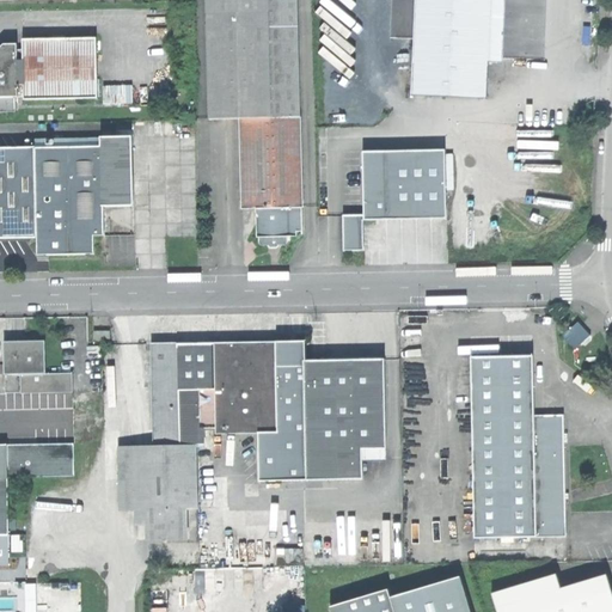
[(210,0),(212,117),(243,117),(301,117),(301,0),(210,0)]
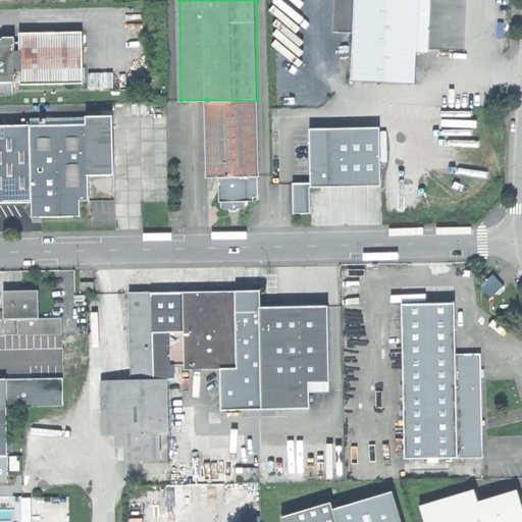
[(353,0),(351,81),(415,83),(417,0),(353,0)]
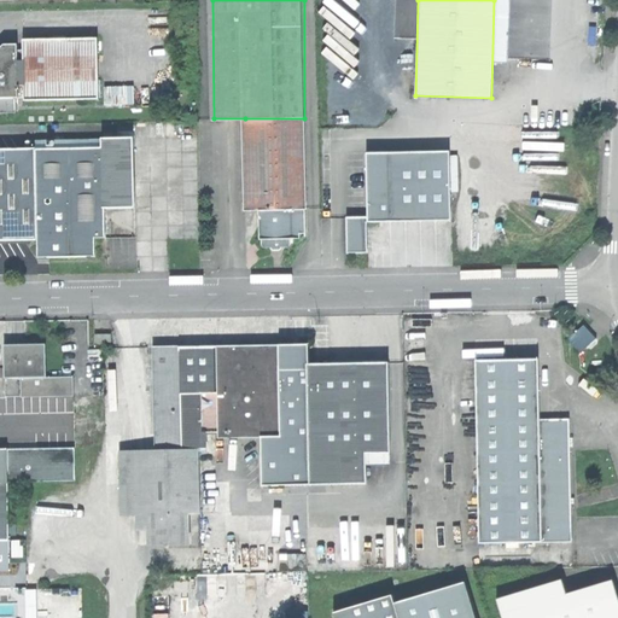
[(22,47),(23,98),(97,97),(95,35),(22,36),(22,47)]
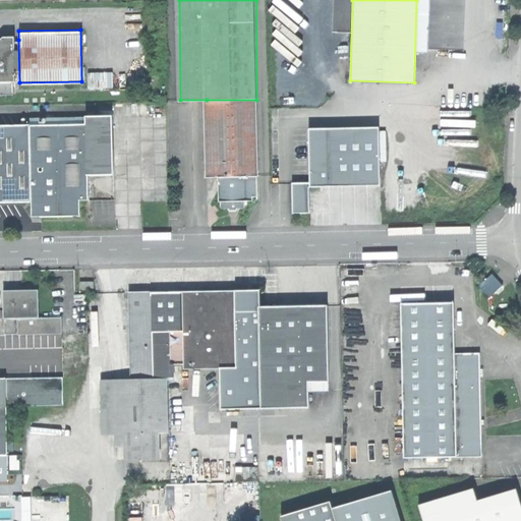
[(0,82),(19,82),(18,40),(2,41),(0,42),(0,82)]
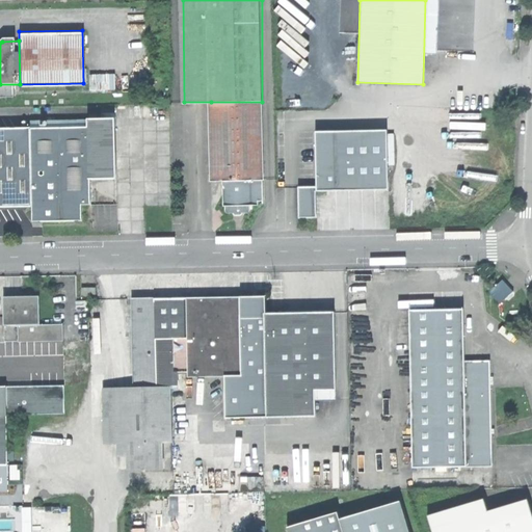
[(91,89),(117,89),(116,73),(91,73),(91,89)]
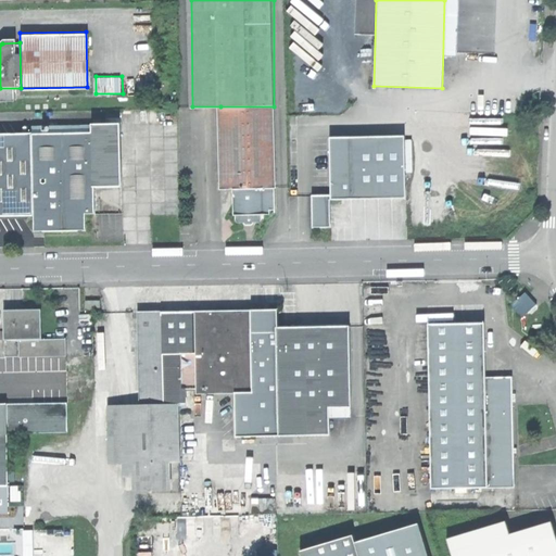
[(262,187),(275,187),(274,106),(220,106),(220,187),(232,187),(262,187)]
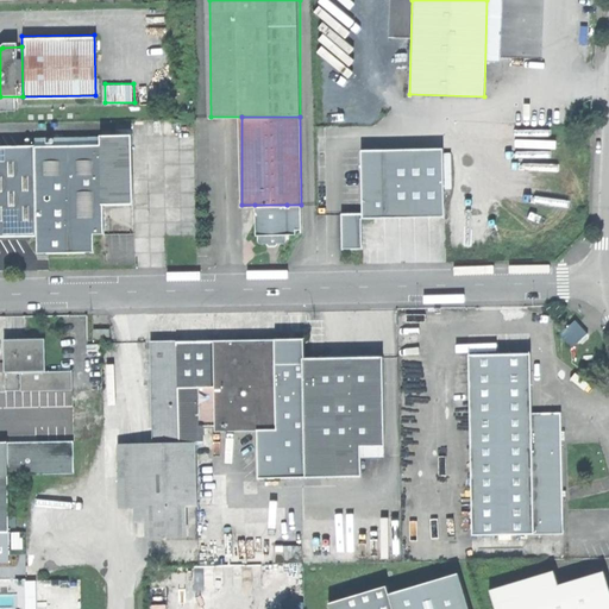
[(33,140),(33,145),(35,234),(36,242),(46,250),(67,250),(85,250),(94,240),(94,231),(93,133),(43,135),(43,140),(33,140)]
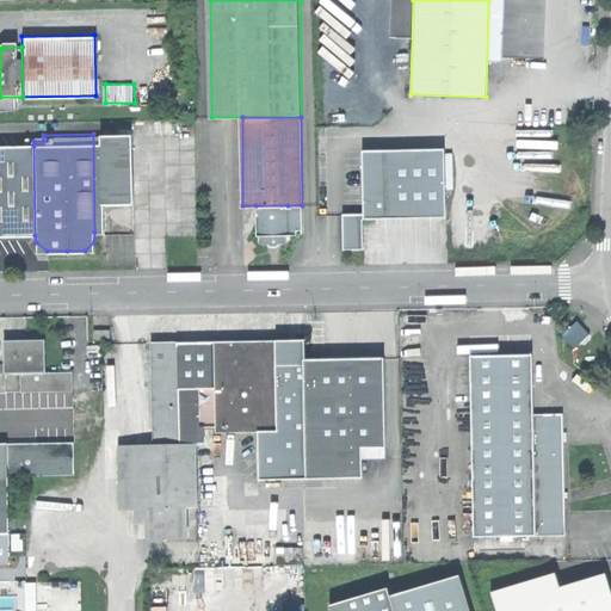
[(134,134),(93,134),(94,232),(105,232),(104,203),(135,202),(134,134)]
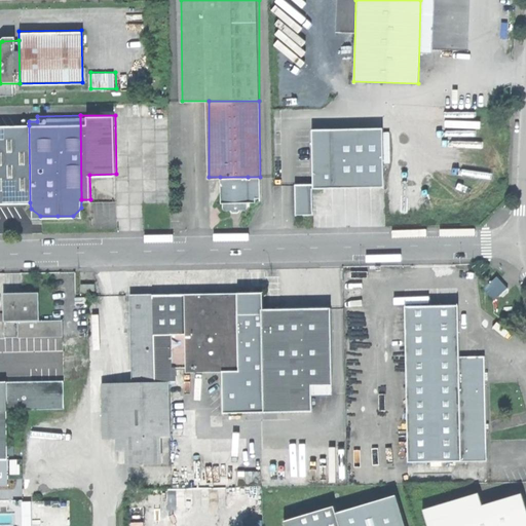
[(0,202),(30,202),(29,125),(0,125),(0,202)]
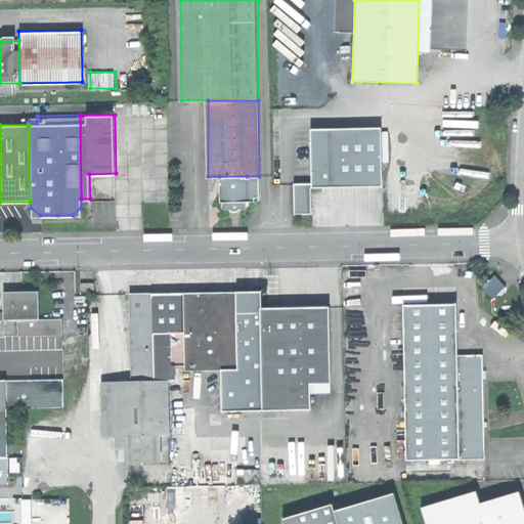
[(380,127),(308,128),(309,182),(309,187),(381,185),(380,127)]
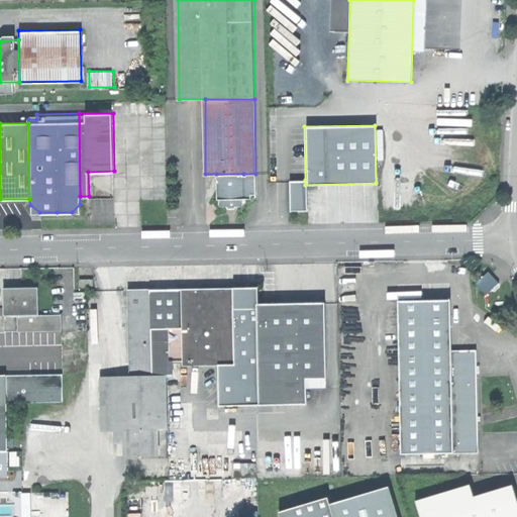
[(244,206),(243,174),(216,174),(217,207),(230,207),(244,206)]
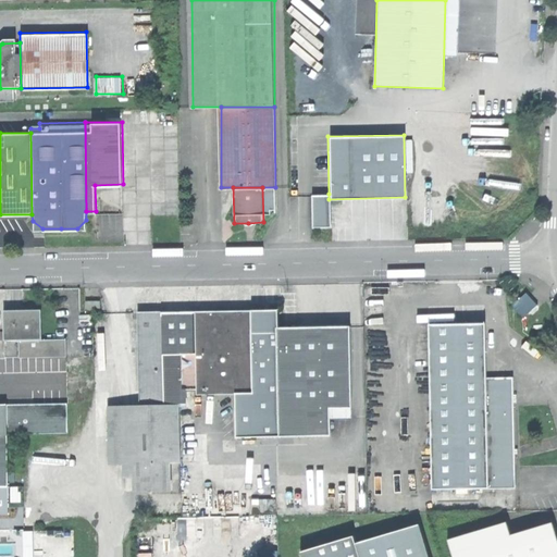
[(330,226),(329,199),(329,194),(309,195),(310,226),(330,226)]
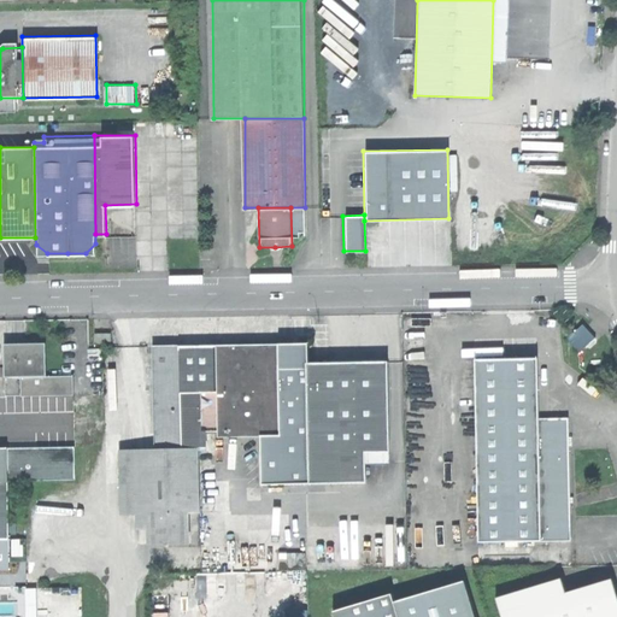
[(586,323),(570,339),(582,351),(598,335),(586,323)]
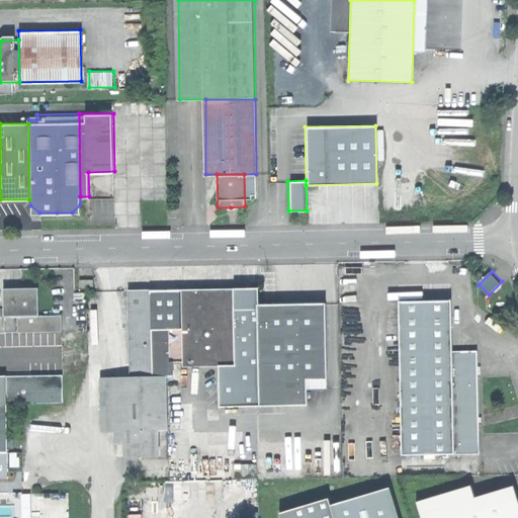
[(257,288),(181,290),(182,363),(182,367),(219,366),(258,366),(257,304),(257,288)]
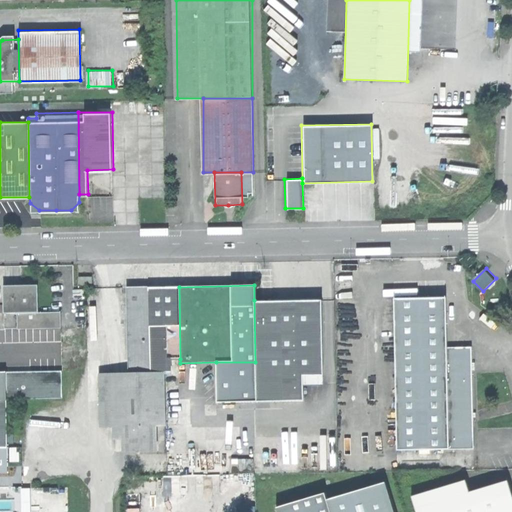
[(3,312),(37,312),(37,286),(19,286),(2,286),(3,303),(3,312)]
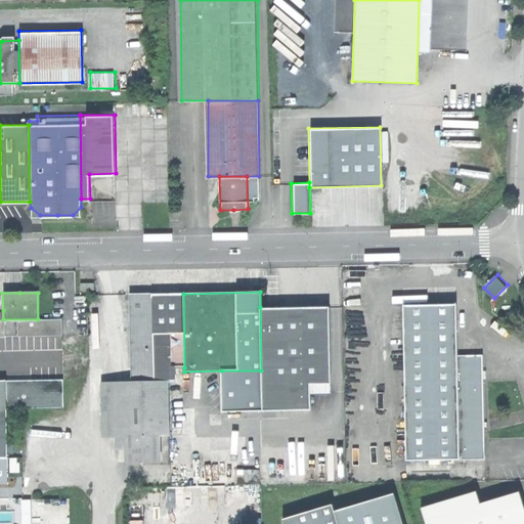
[(130,295),(131,385),(168,384),(168,368),(184,367),(183,294),(130,295)]
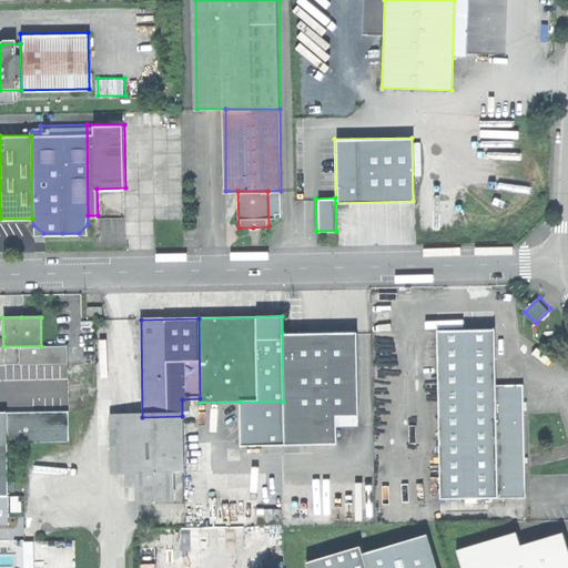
[(438,498),(495,497),(494,383),(493,327),(460,328),(435,328),(438,498)]
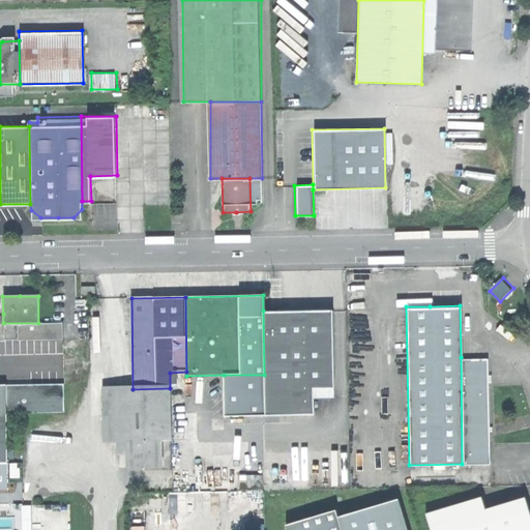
[(293,311),(263,311),(264,375),(265,416),(316,415),(316,388),(336,388),(335,310),(293,311)]
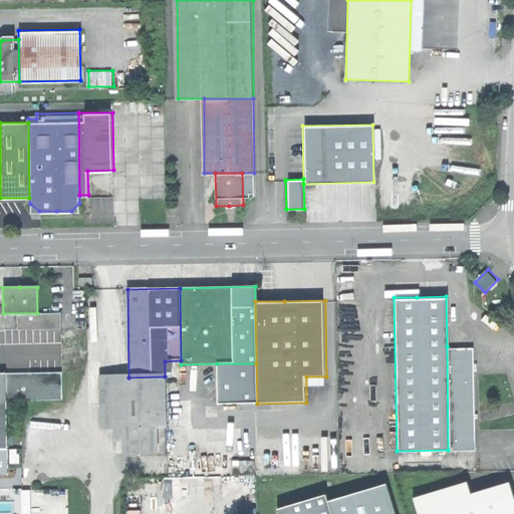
[(60,313),(37,313),(3,313),(3,330),(60,330),(60,313)]
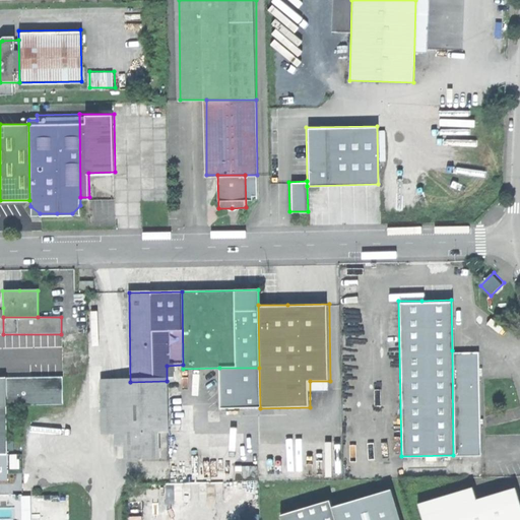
[(477,350),(452,350),(453,455),(479,455),(477,350)]
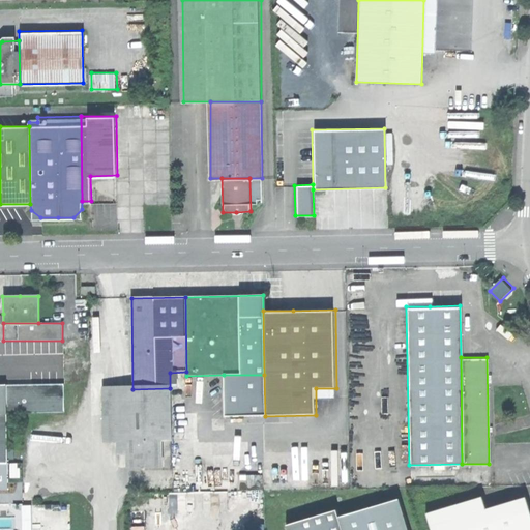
[(265,416),(264,375),(224,375),(224,417),(265,416)]
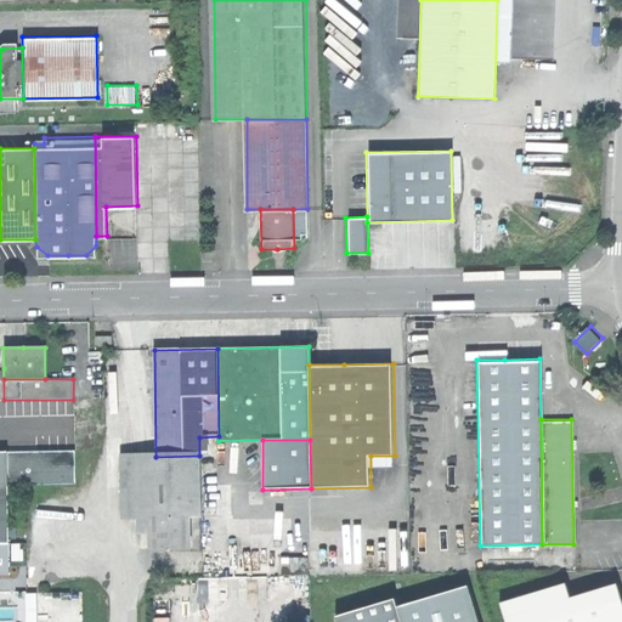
[(74,451),(6,452),(7,485),(74,484),(74,451)]
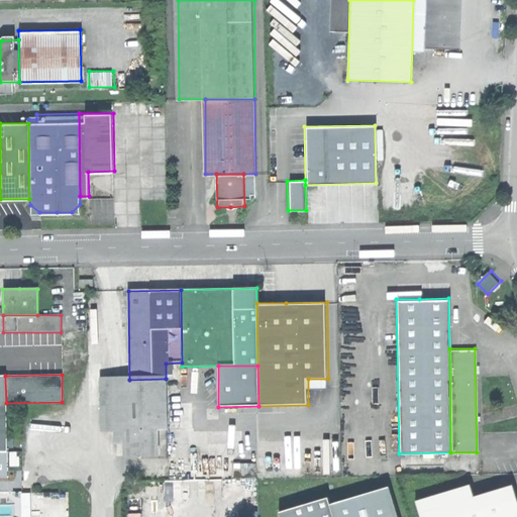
[(115,380),(99,380),(100,430),(113,430),(130,429),(150,429),(179,428),(179,404),(178,379),(166,379),(129,380),(115,380)]
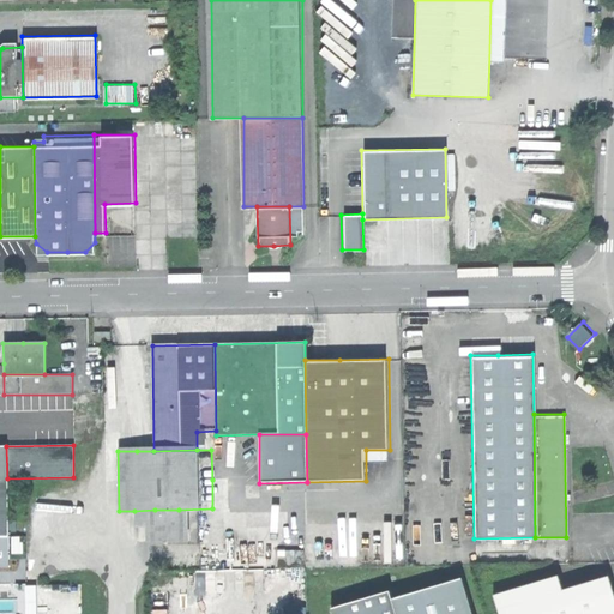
[(228,480),(212,480),(212,509),(228,509),(228,480)]
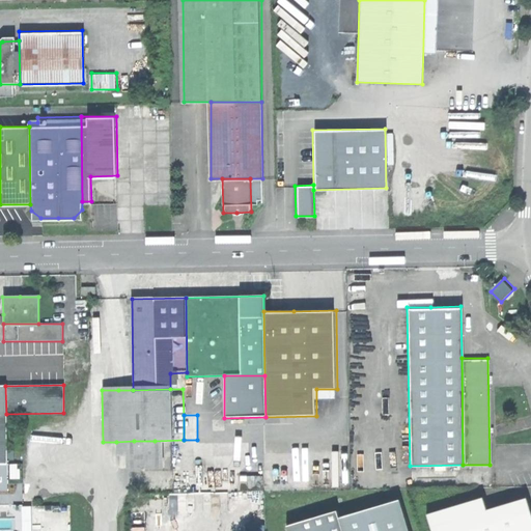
[(116,455),(134,455),(134,441),(116,442),(116,455)]
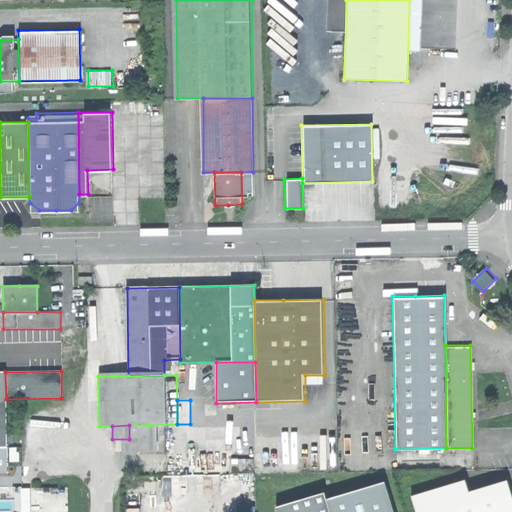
[(150,451),(149,425),(129,425),(129,439),(129,452),(150,451)]
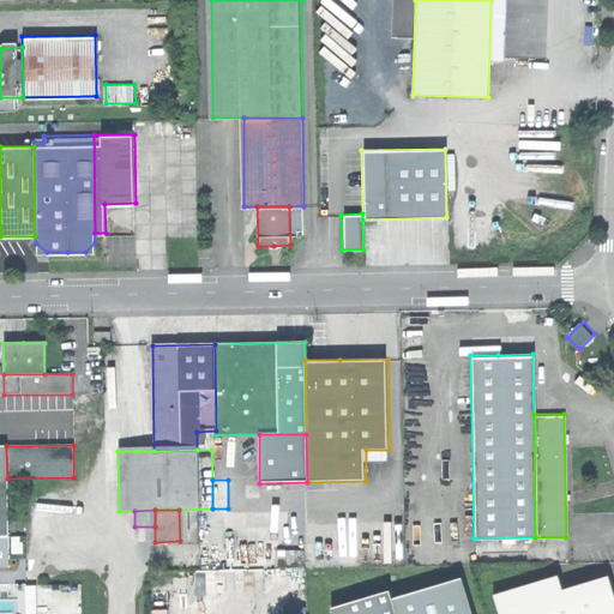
[(497,613),(569,613),(613,600),(613,591),(612,593),(606,576),(560,590),(555,576),(492,596),(497,613)]
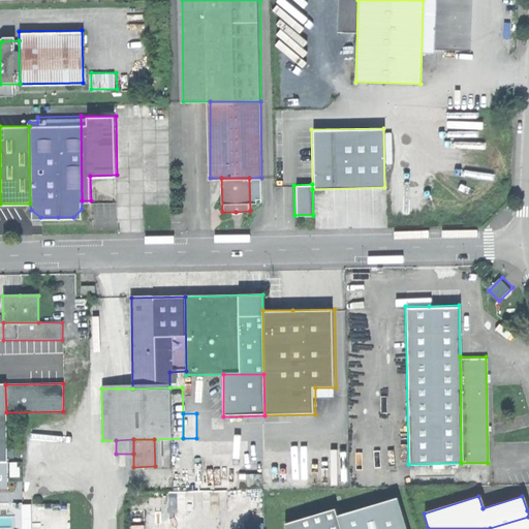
[(340,528),(405,528),(397,499),(337,517),(340,528)]
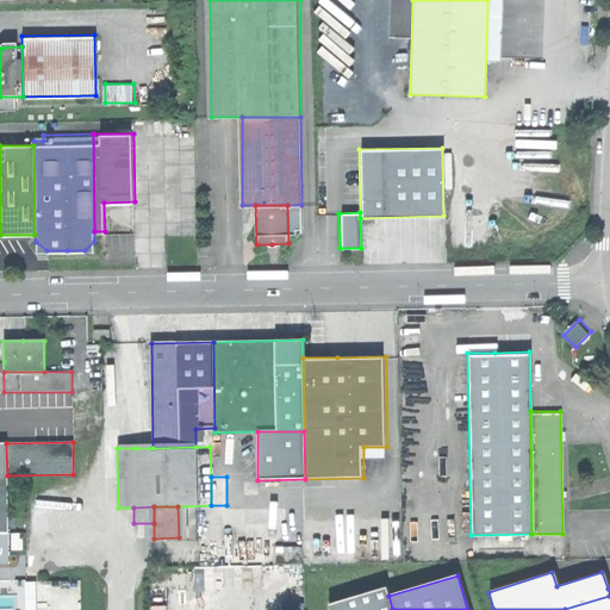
[(392,609),(388,596),(386,586),(328,603),(329,609),(392,609)]
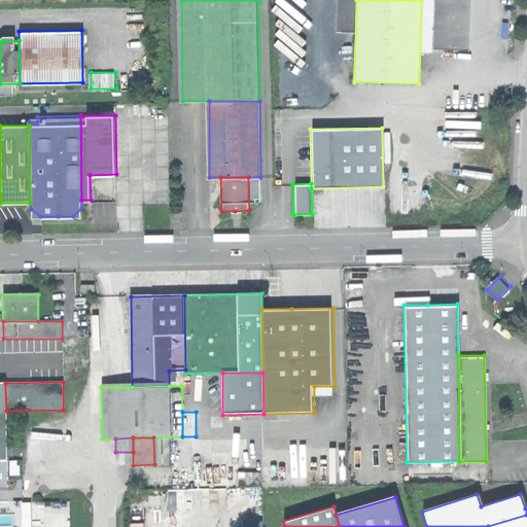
[(526,526),(526,515),(488,526),(526,526)]
